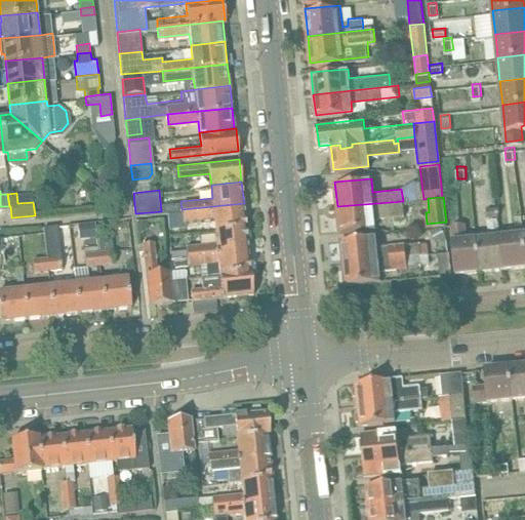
[(390,202),(337,206),(339,229),(375,225),(374,215),(404,212),(403,201),(390,202)]
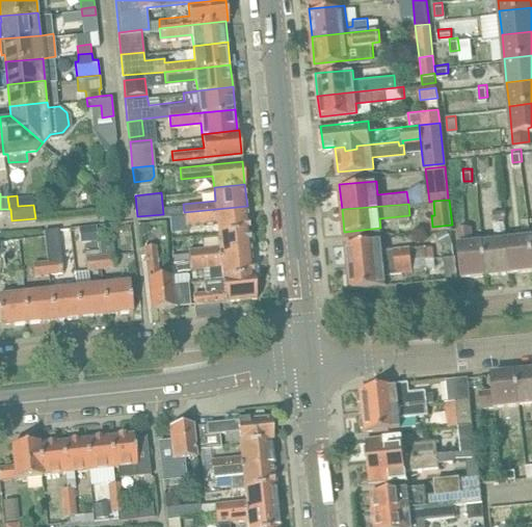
[(249,229),(247,206),(184,212),(185,222),(217,219),(218,233),(249,229)]
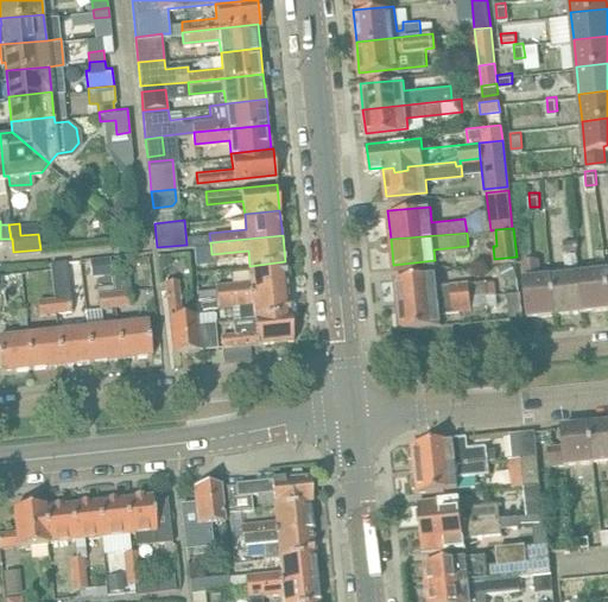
[(563,238),(564,249),(576,248),(575,236),(563,238)]
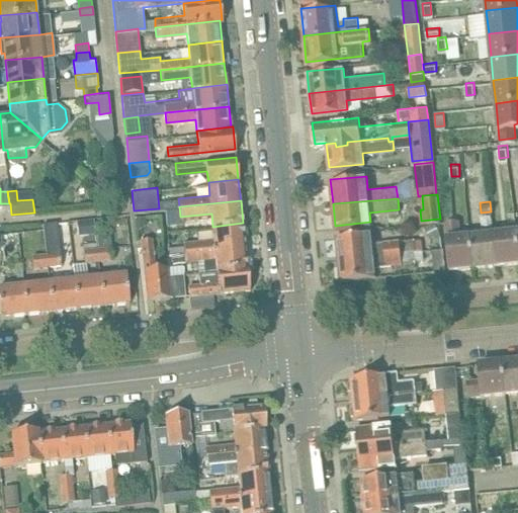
[(93,217),(79,219),(80,233),(94,231),(93,217)]
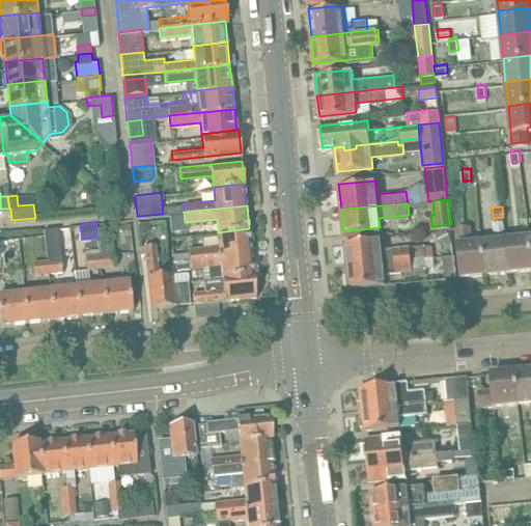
[(484,271),(481,239),(471,240),(469,224),(455,225),(460,274),(484,271)]
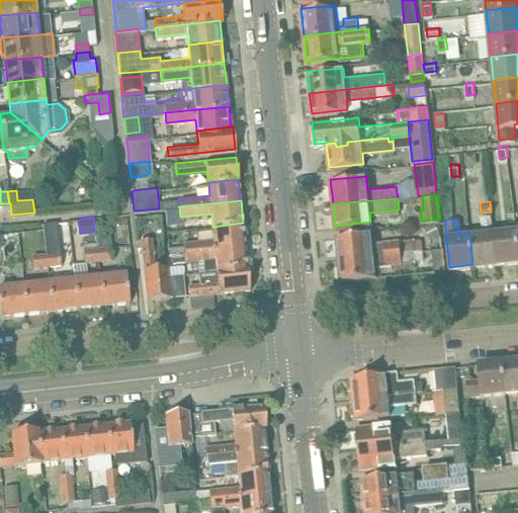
[(434,220),(426,224),(431,233),(439,229),(434,220)]
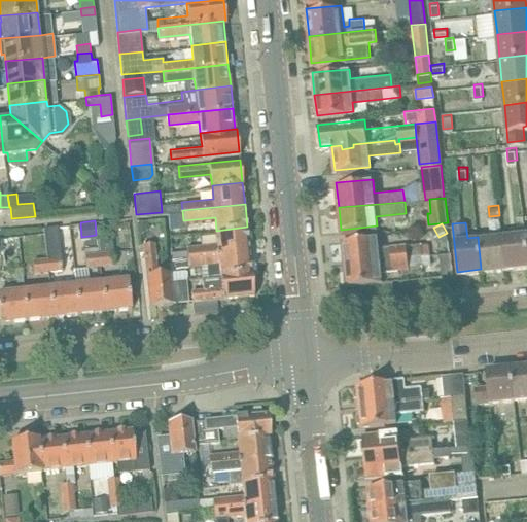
[(247,227),(216,231),(217,243),(186,246),(187,254),(249,248),(247,227)]
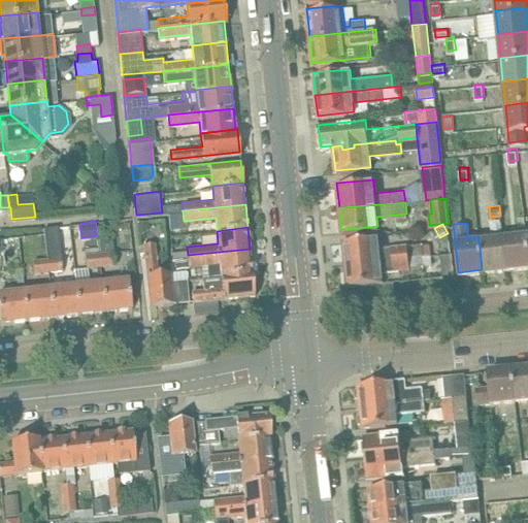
[(527,248),(526,233),(501,235),(505,267),(527,264),(527,248)]
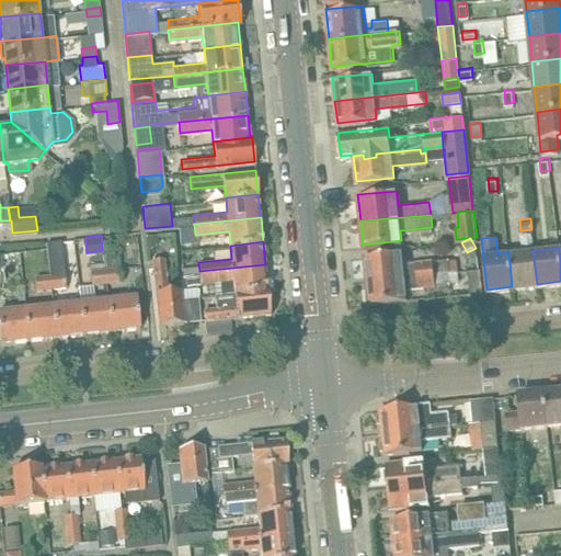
[(366,280),(457,270),(456,257),(449,258),(449,257),(403,261),(402,250),(364,253),(366,280)]
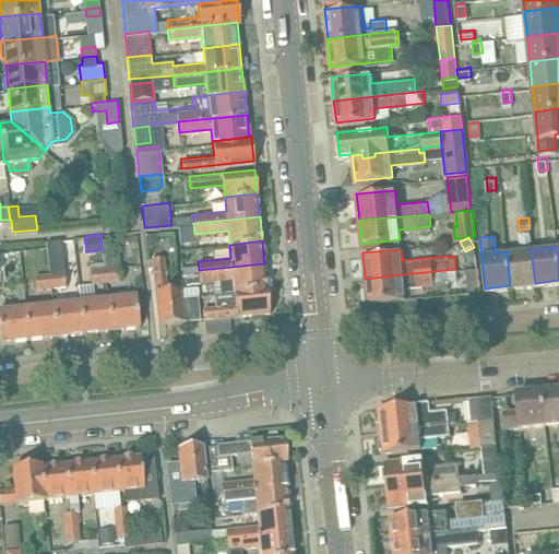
[(535,283),(531,249),(507,251),(510,285),(535,283)]
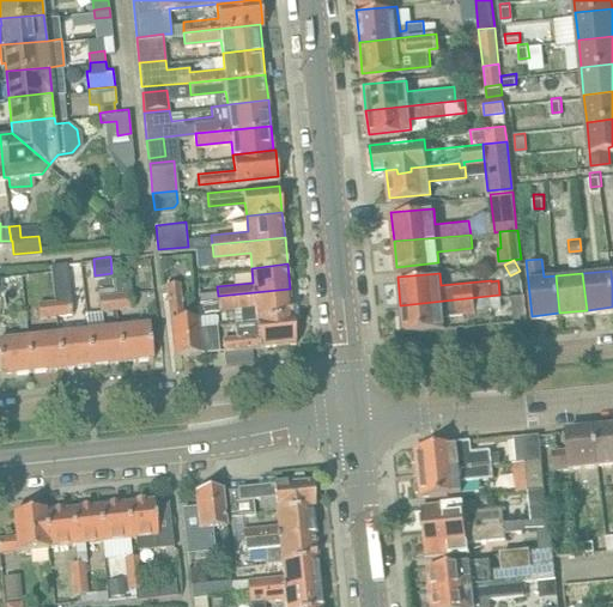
[(167,281),(171,328),(174,352),(201,350),(199,325),(217,322),(216,313),(183,316),(178,280),(167,281)]
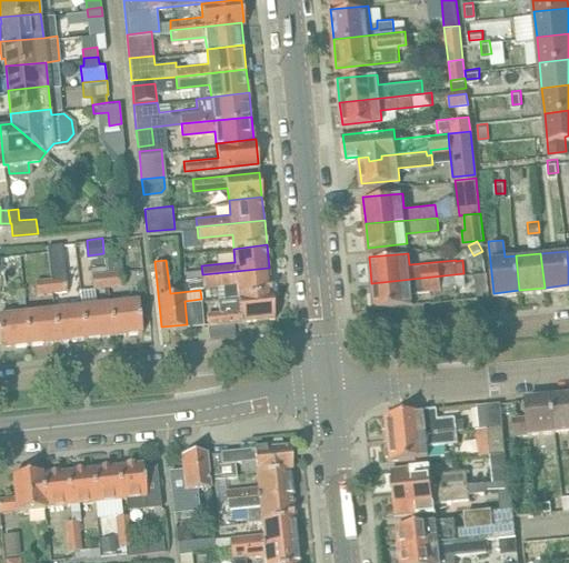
[(269,268),(202,274),(203,285),(237,282),(238,295),(271,292),(269,268)]
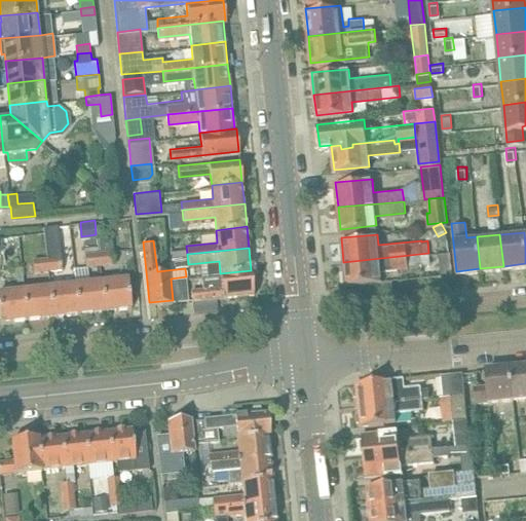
[(113,251),(100,252),(101,264),(115,263),(113,251)]
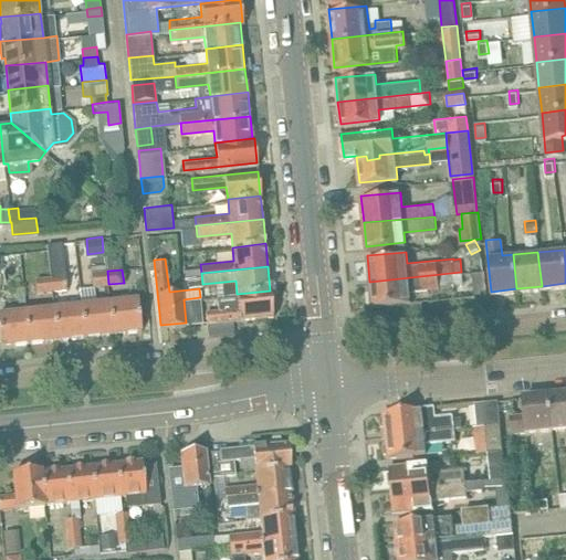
[(108,284),(107,271),(93,273),(94,286),(108,284)]
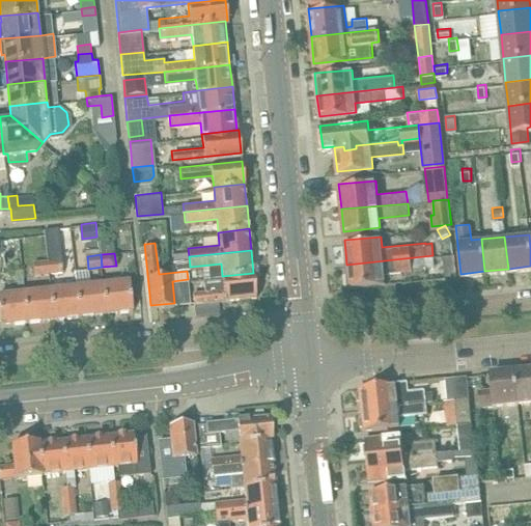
[(455,275),(453,254),(443,256),(445,276),(455,275)]
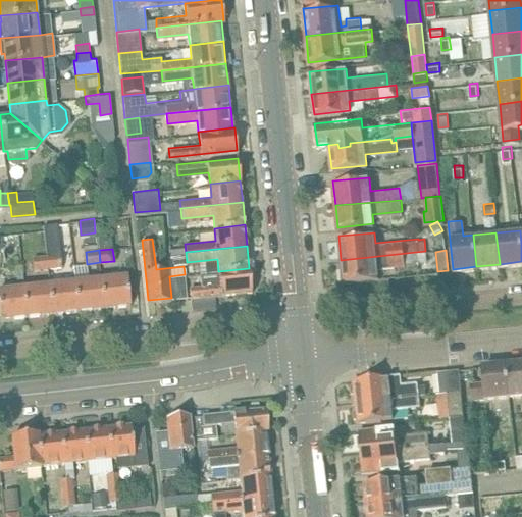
[(426,259),(425,251),(341,260),(343,280),(378,276),(377,266),(405,263),(405,262),(426,259)]
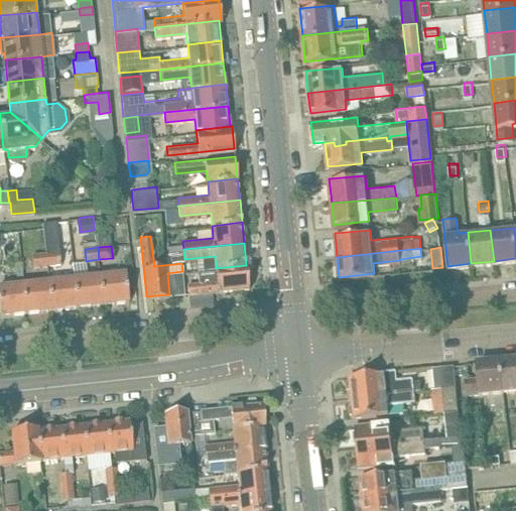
[(183,249),(171,250),(172,260),(184,259),(183,249)]
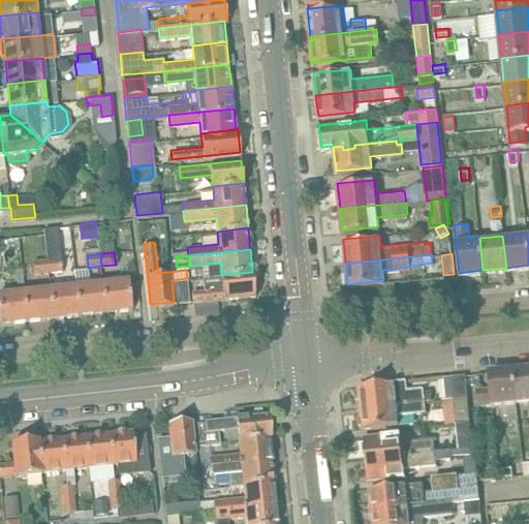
[(48,260),(49,273),(63,271),(61,258),(48,260)]
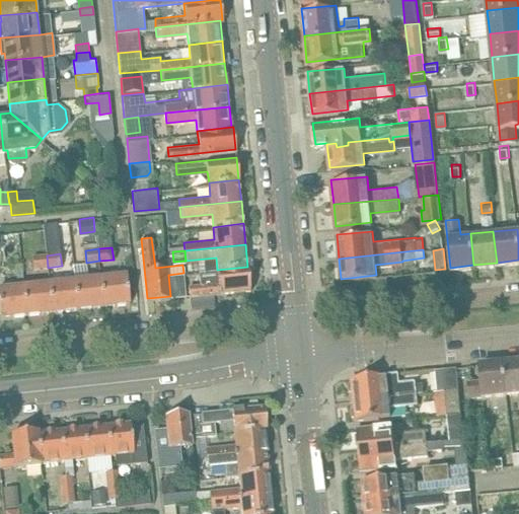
[(48,268),(47,255),(33,257),(34,269),(48,268)]
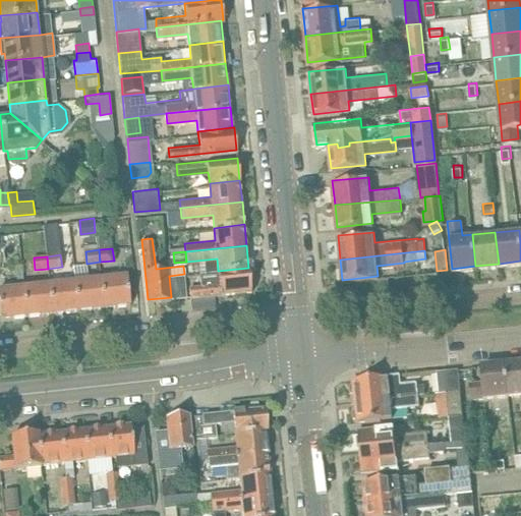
[(248,268),(218,271),(199,273),(200,284),(188,285),(189,295),(250,289),(248,268)]
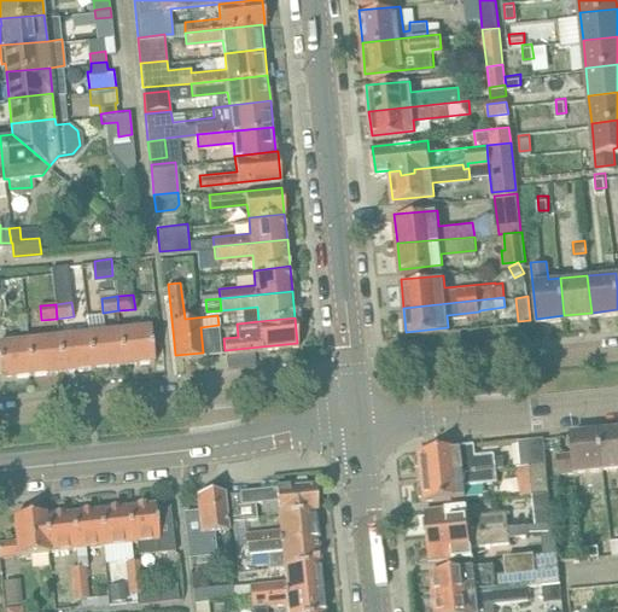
[(151,325),(120,328),(123,361),(153,357),(151,325)]
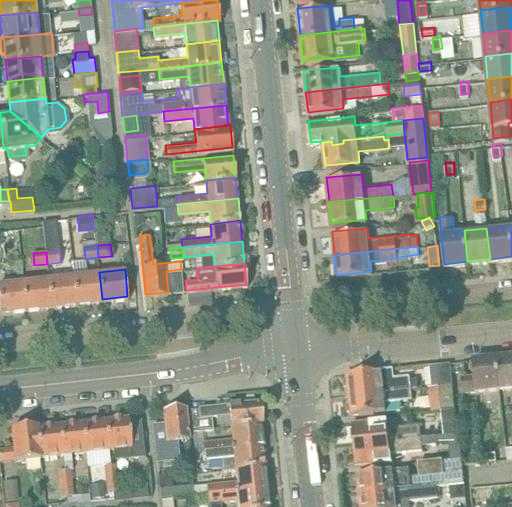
[(181,269),(166,271),(168,292),(183,290),(181,270),(181,269)]
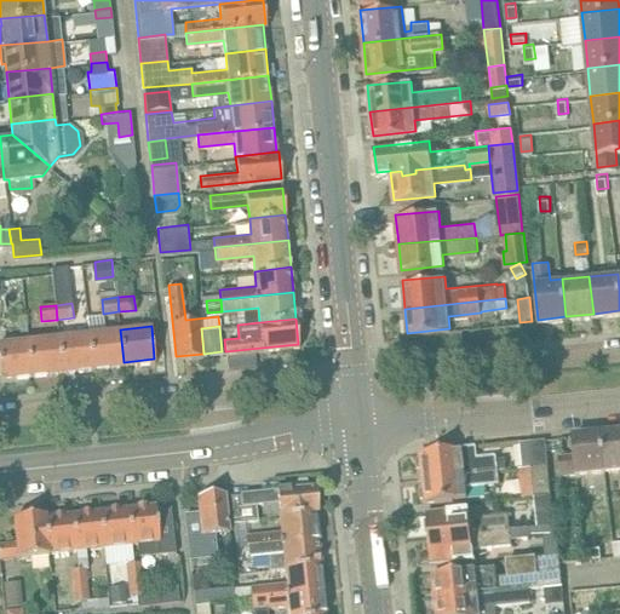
[(124,362),(120,330),(90,333),(93,366),(124,362)]
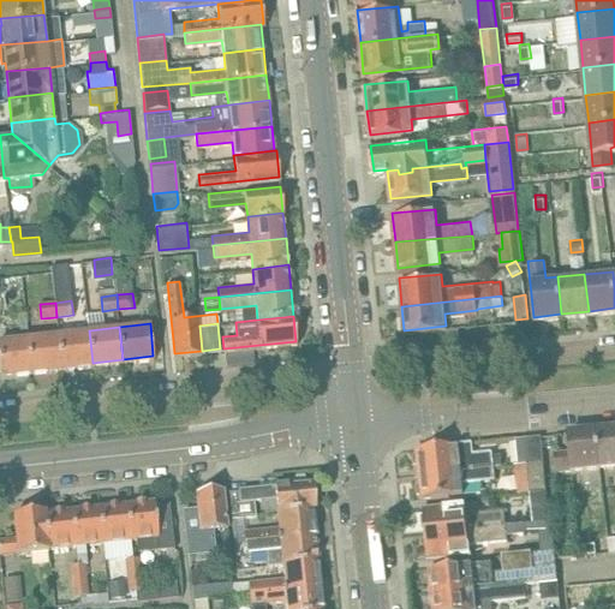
[(93,363),(89,330),(59,334),(63,365),(93,363)]
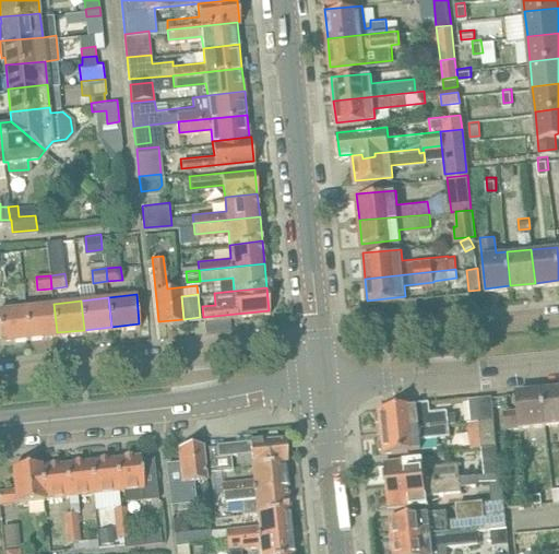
[(57,332),(54,304),(24,306),(27,336),(57,332)]
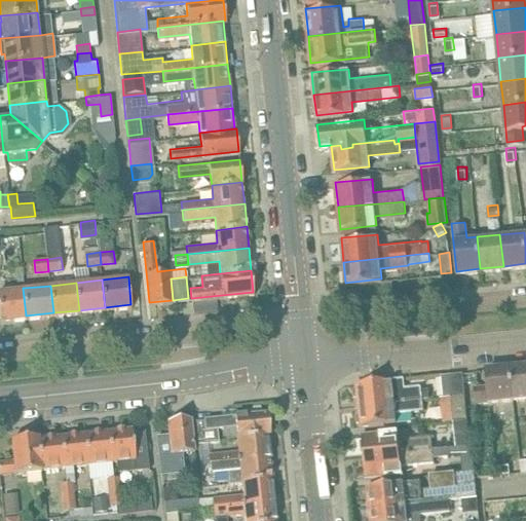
[(26,315),(23,288),(0,290),(0,317),(0,319),(26,315)]
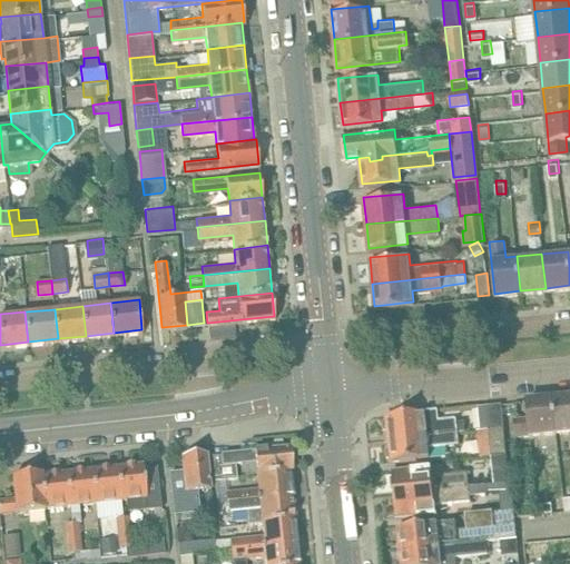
[(569,392),(553,394),(557,428),(569,426),(569,392)]
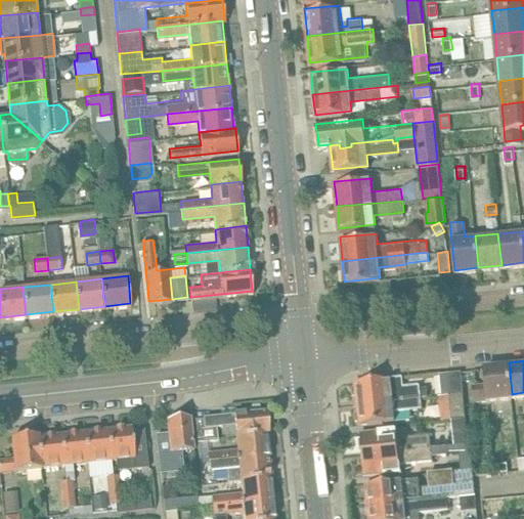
[(512,394),(509,362),(484,365),(485,381),(472,382),(474,398),(512,394)]
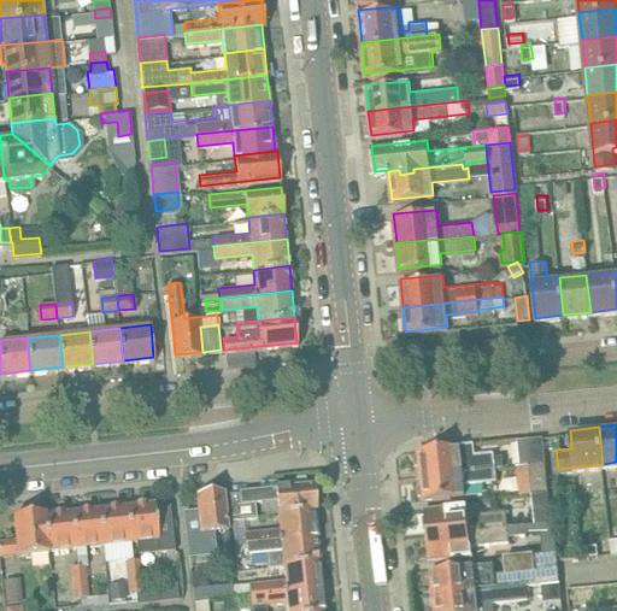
[(542,433),(526,435),(528,460),(545,458),(542,433)]
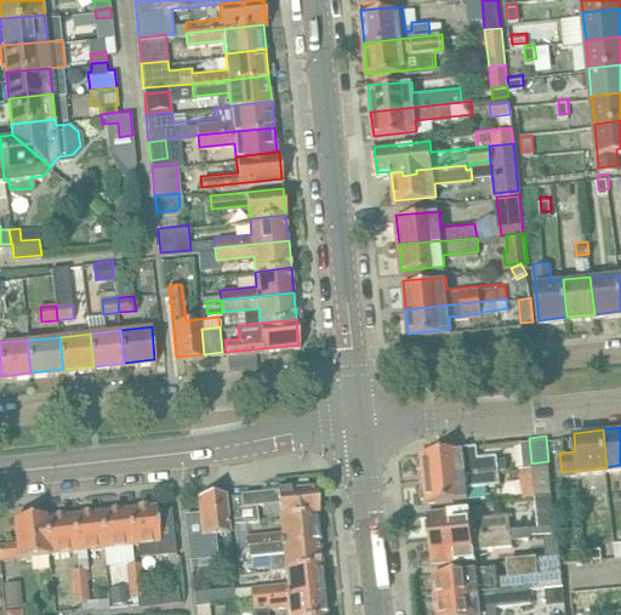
[(423,476),(499,467),(507,466),(506,455),(497,455),(497,453),(478,455),(477,444),(420,449),(421,456),(417,459),(419,466),(422,468),(423,476)]
